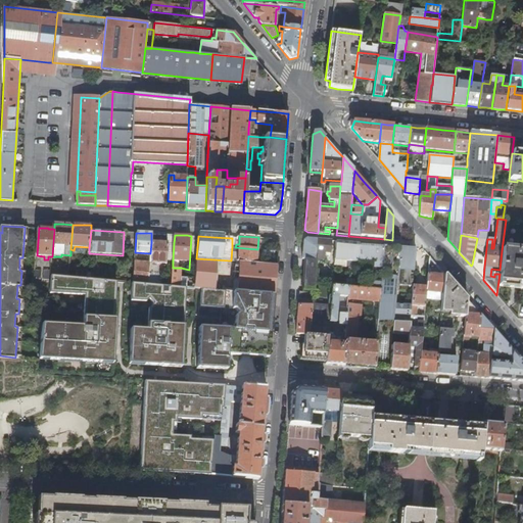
[(307,239),(303,241),(302,258),(304,258),(316,259),(317,239),(307,239)]
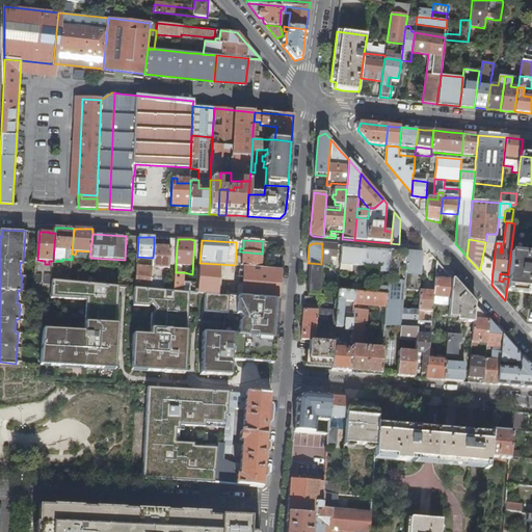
[(338,245),(322,243),(321,264),(329,264),(330,258),(337,259),(338,245)]
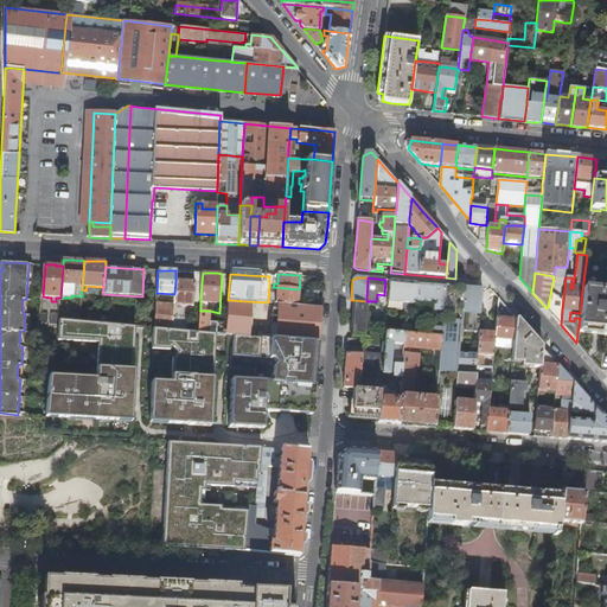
[(416,304),(417,282),(390,280),(388,308),(398,310),(398,313),(402,313),(402,304),(416,304)]
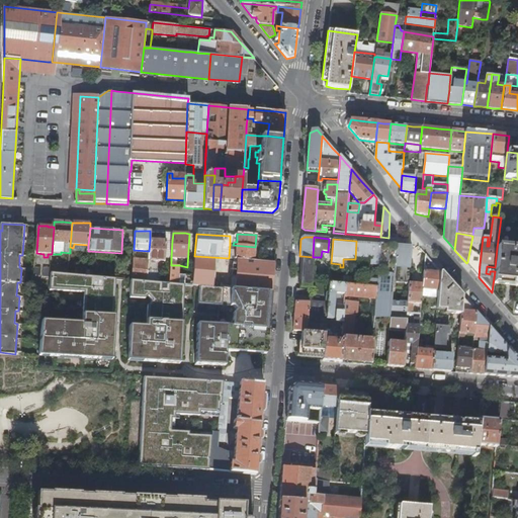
[(166,241),(150,240),(149,251),(148,260),(148,272),(157,272),(158,261),(165,261),(165,257),(166,241)]
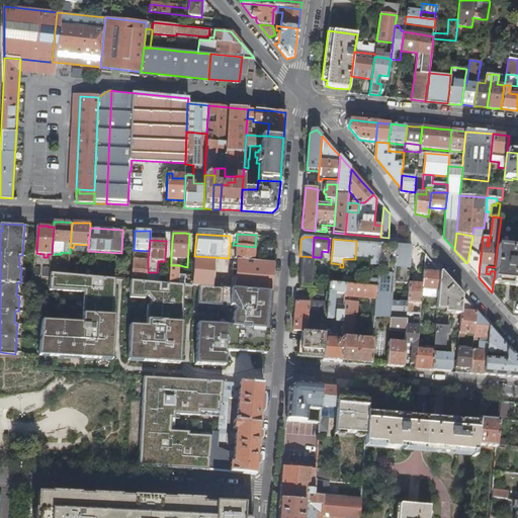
[(380,244),(356,241),(355,259),(355,264),(378,266),(380,244)]
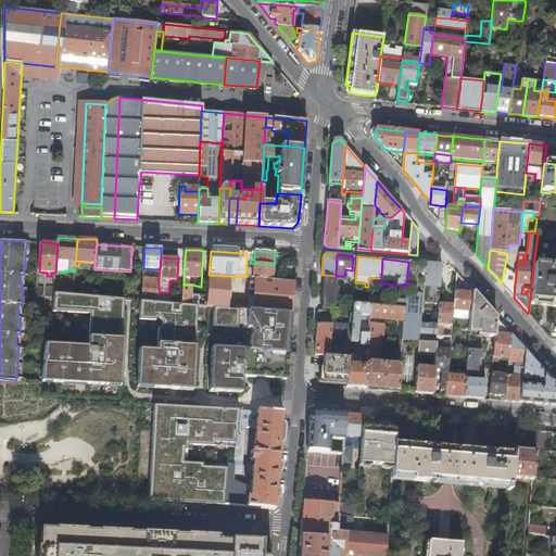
[(424,283),(425,263),(408,262),(406,286),(405,300),(404,308),(403,321),(402,341),(419,342),(419,336),(420,324),(424,283)]
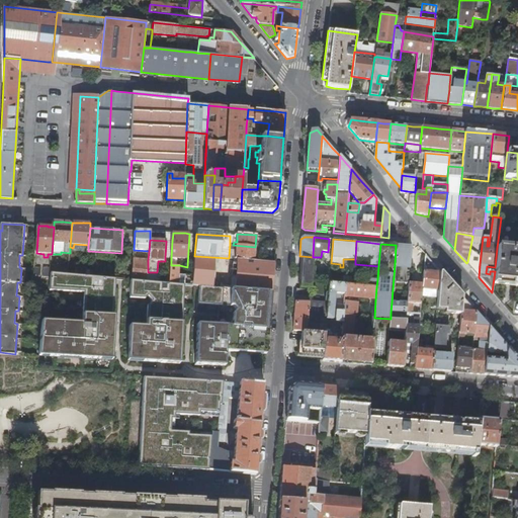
[(254,260),(255,247),(233,245),(233,248),(236,248),(235,259),(254,260)]
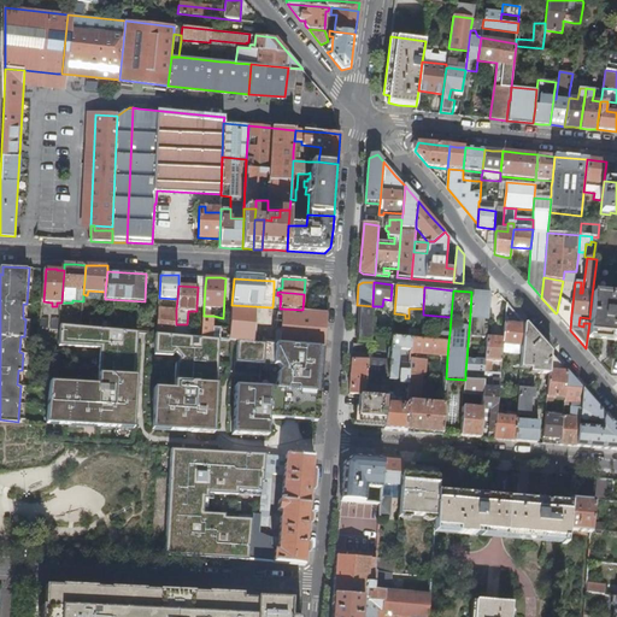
[(491,293),(471,292),(470,315),(475,315),(474,336),(488,338),(491,293)]
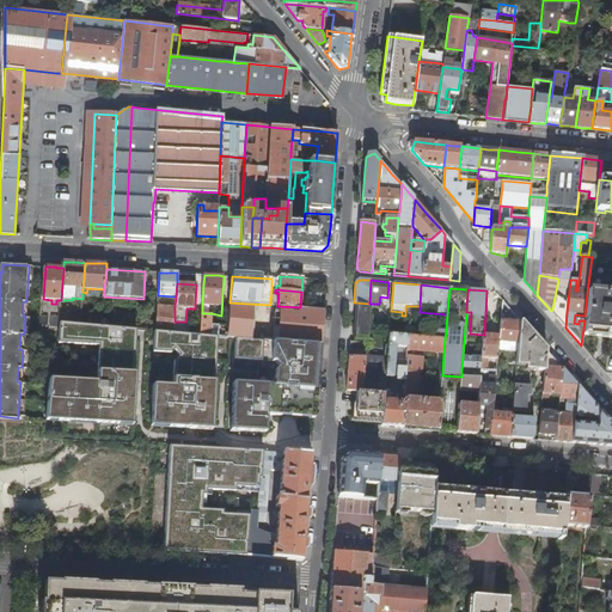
[(585,320),(582,336),(611,338),(611,294),(587,293),(585,316),(585,320)]
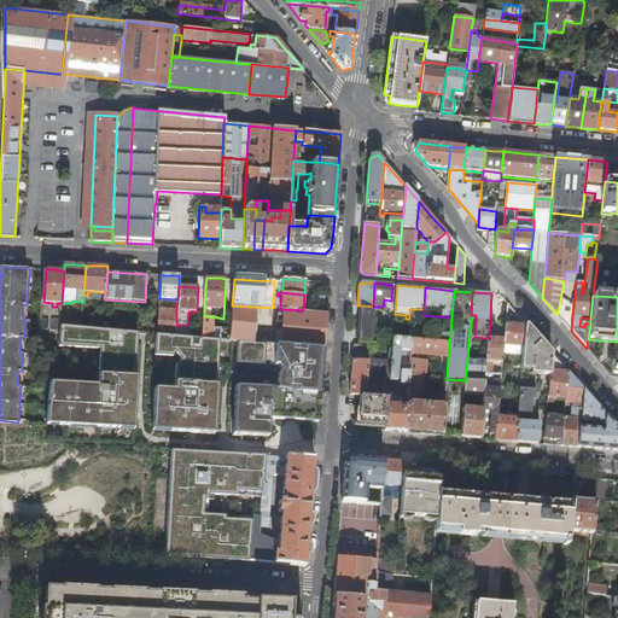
[(324,349),(326,313),(303,310),(280,309),(273,308),(232,305),(231,330),(229,340),(238,342),(324,349)]
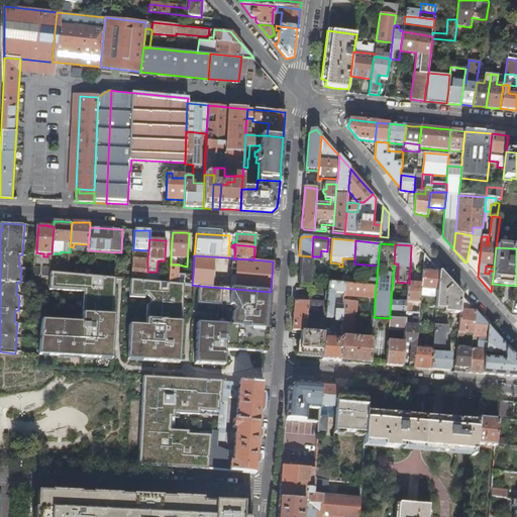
[(312,256),(301,255),(299,284),(310,285),(312,257),(312,256)]
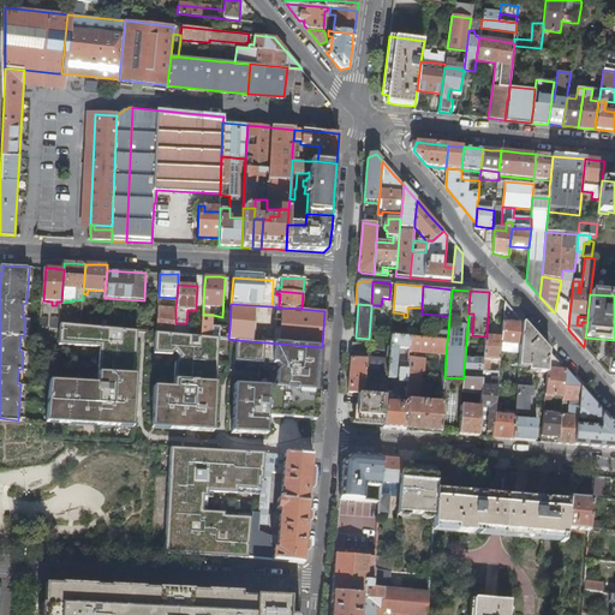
[(175,309),(157,308),(156,333),(174,334),(175,323),(175,309)]
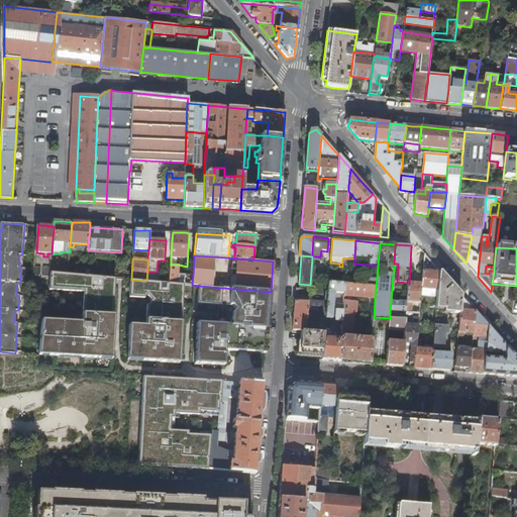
[(69,261),(50,260),(50,268),(49,273),(68,274),(69,261)]
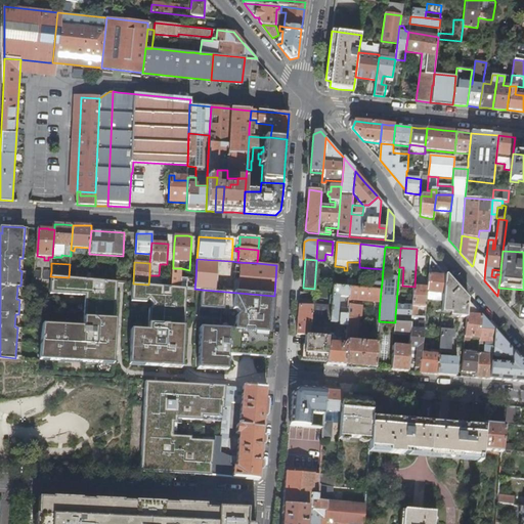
[(484,280),(485,267),(484,266),(477,273),(484,280)]
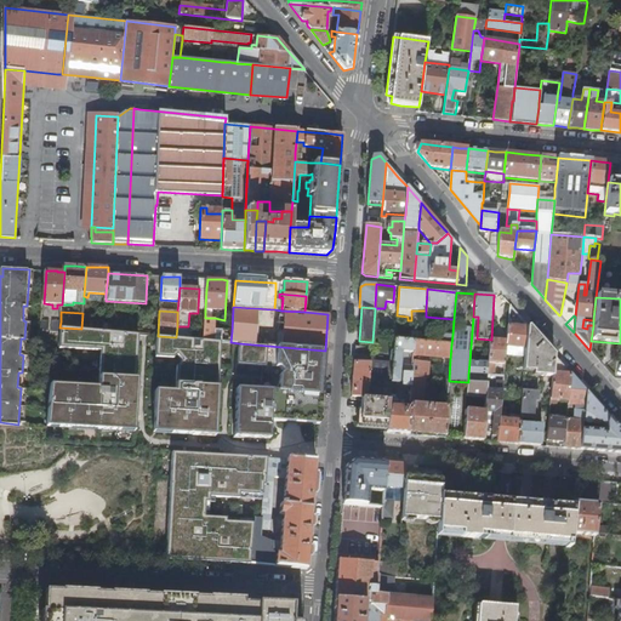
[(215,330),(215,318),(205,318),(204,340),(221,341),(231,342),(232,331),(215,330)]
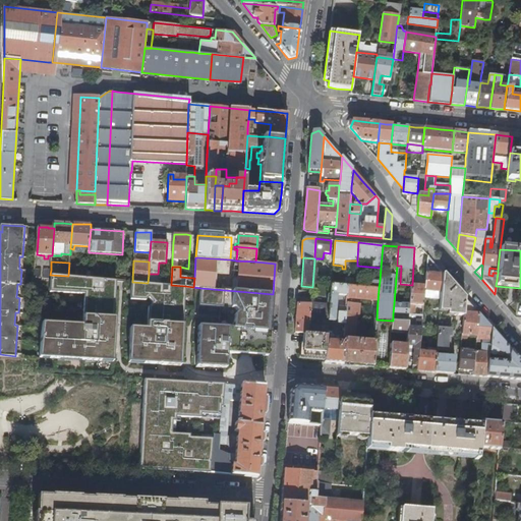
[(426,273),(424,286),(425,286),(424,291),(442,292),(444,275),(426,273)]
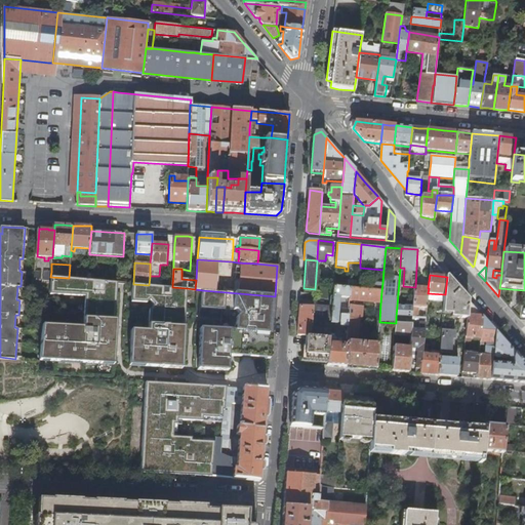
[(466,297),(447,276),(447,277),(445,294),(443,313),(452,314),(451,318),(468,319),(469,300),(466,297)]
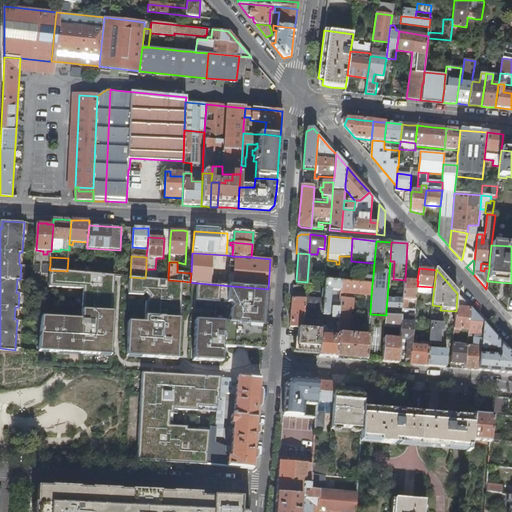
[(67,271),(49,270),(49,273),(48,286),(83,288),(81,319),(41,317),(39,351),(111,355),(113,312),(112,312),(114,275),(67,271)]
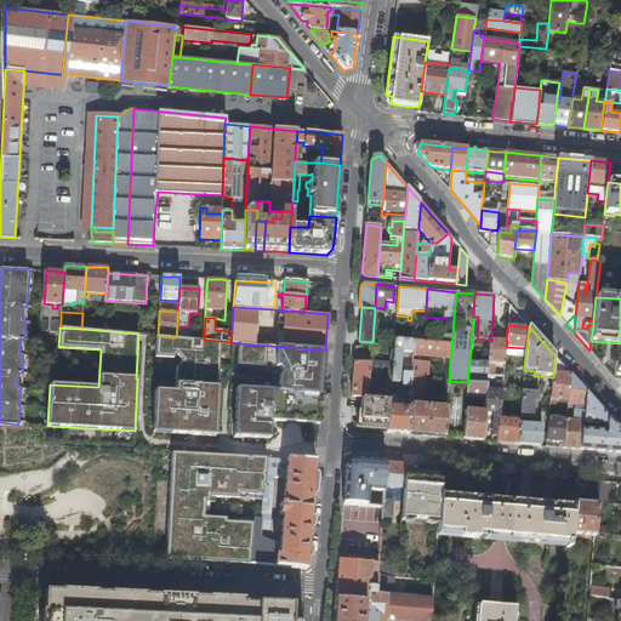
[(453,335),(443,334),(442,343),(451,345),(453,335)]
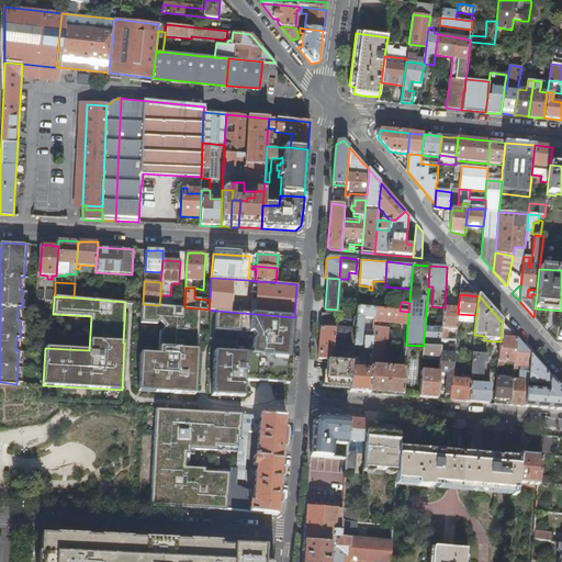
[(165,326),(159,330),(158,355),(141,353),(138,391),(194,395),(200,308),(184,307),(159,305),(143,304),(142,304),(141,323),(157,324),(160,322),(165,326)]
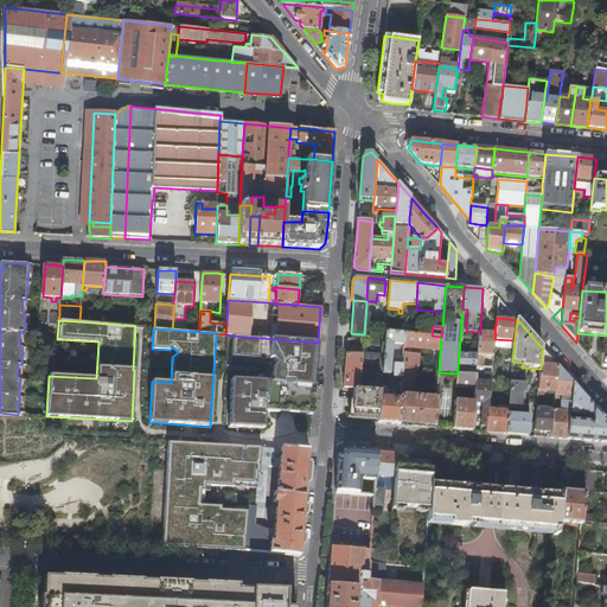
[(379,417),(378,423),(393,425),(400,425),(401,398),(396,398),(396,393),(389,391),(388,389),(387,389),(387,375),(390,375),(394,343),(404,344),(406,333),(387,332),(384,356),(381,393),(379,417)]
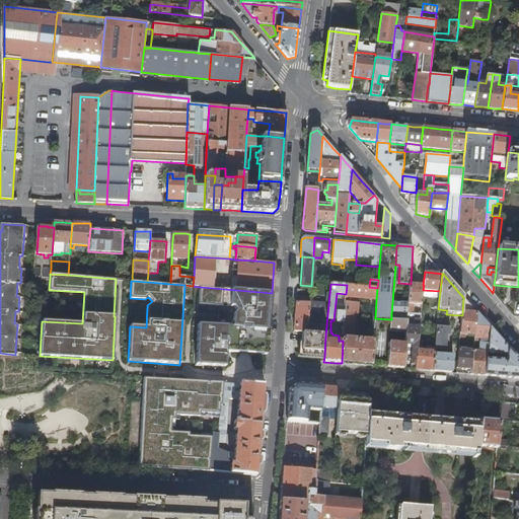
[(423,285),(411,284),(410,296),(409,303),(408,313),(414,314),(414,310),(414,304),(419,304),(422,304),(423,290),(424,285),(423,285)]
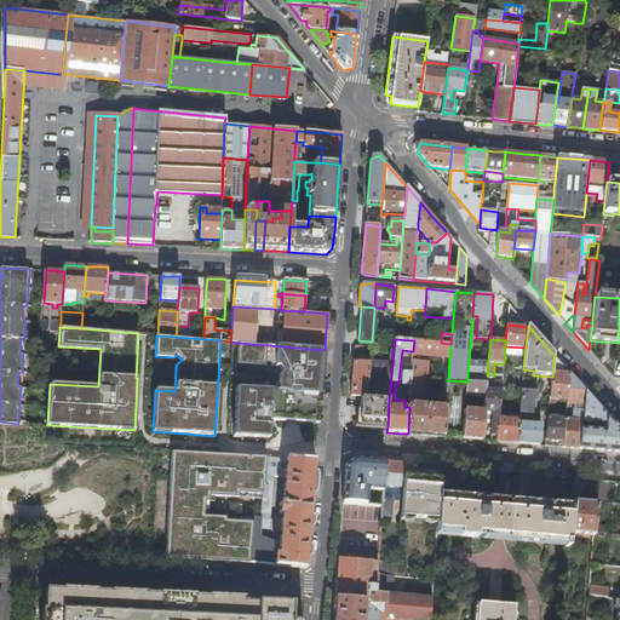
[(449,359),(451,344),(441,343),(423,342),(414,340),(413,351),(413,355),(449,359)]
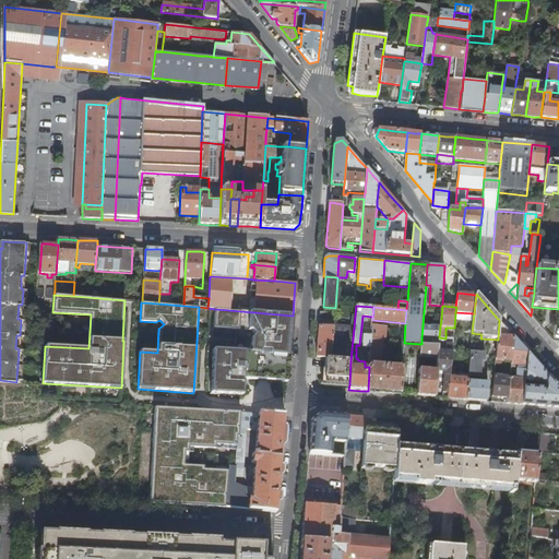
[(287,383),(293,316),(215,309),(214,328),(237,329),(236,352),(213,349),(211,393),(241,395),(242,379),(287,383)]
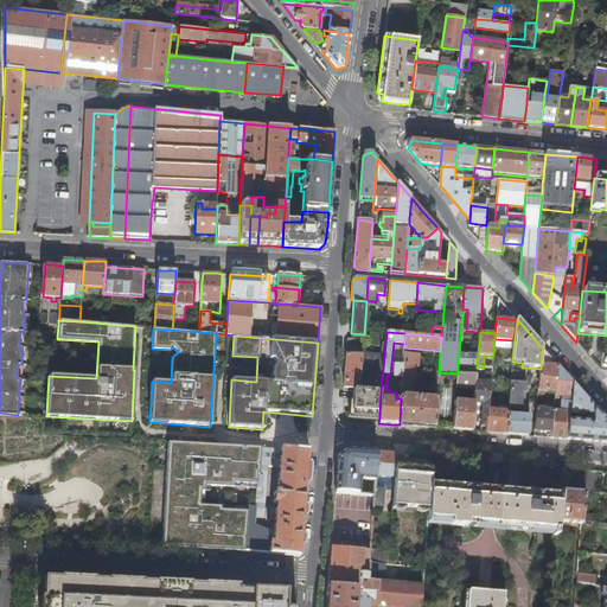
[(363,349),(363,340),(351,339),(349,339),(347,347),(363,349)]
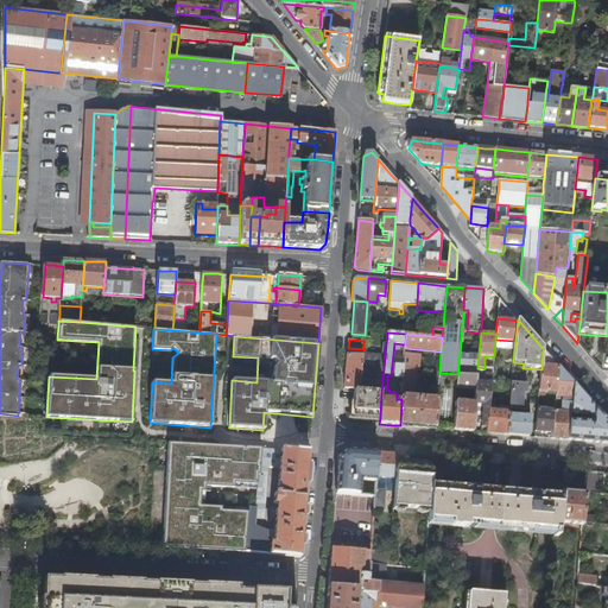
[(556,363),(543,348),(542,369),(539,398),(544,398),(545,392),(557,393),(559,367),(556,363)]
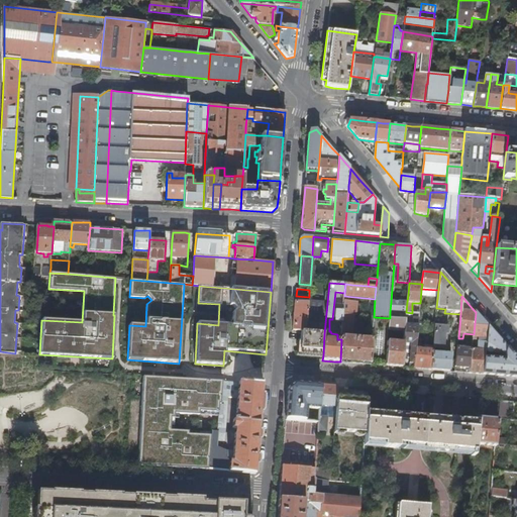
[(344,301),(343,305),(342,321),(342,334),(352,335),(352,333),(354,333),(354,330),(353,329),(354,315),(356,315),(357,302),(344,301)]
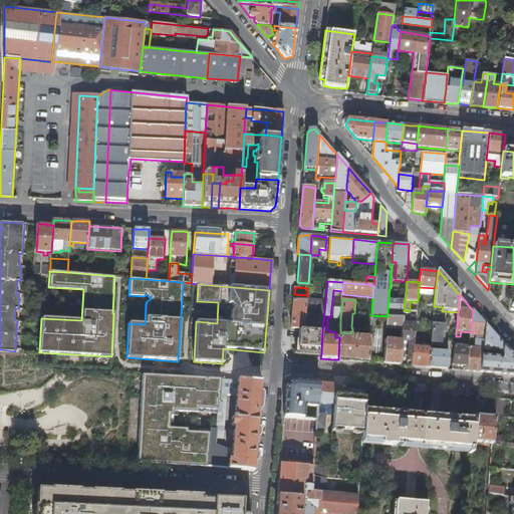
[(405,300),(389,299),(388,310),(398,310),(404,311),(404,310),(405,300)]
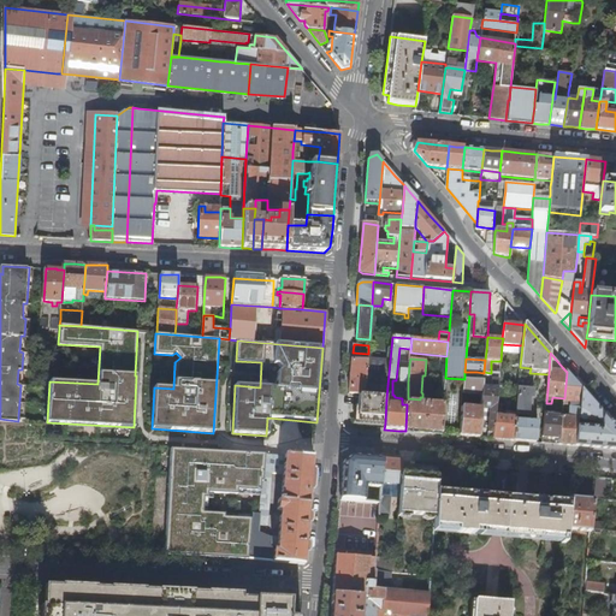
[(351,360),(349,394),(359,395),(365,396),(367,361),(353,360),(351,360)]
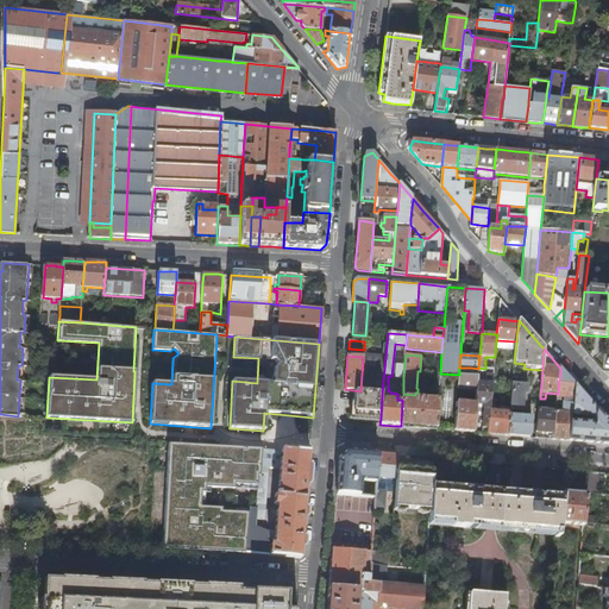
[(363,357),(360,391),(382,394),(385,357),(363,356),(363,357)]
